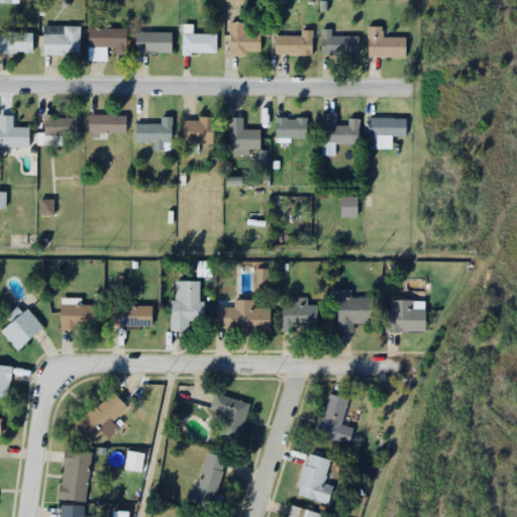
[(229,22),(229,55),(259,55),(259,32),(243,32),(243,22),(229,22)]
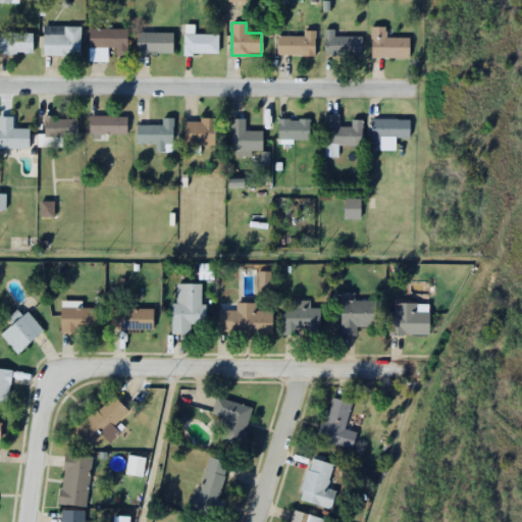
[(80,55),(80,27),(42,27),(42,55),(80,55)]
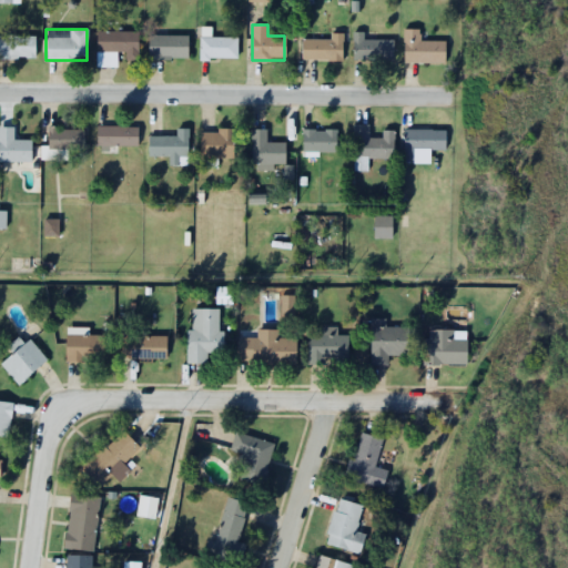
[(419,29),(403,29),(403,62),(444,62),(444,40),(419,40),(419,29)]
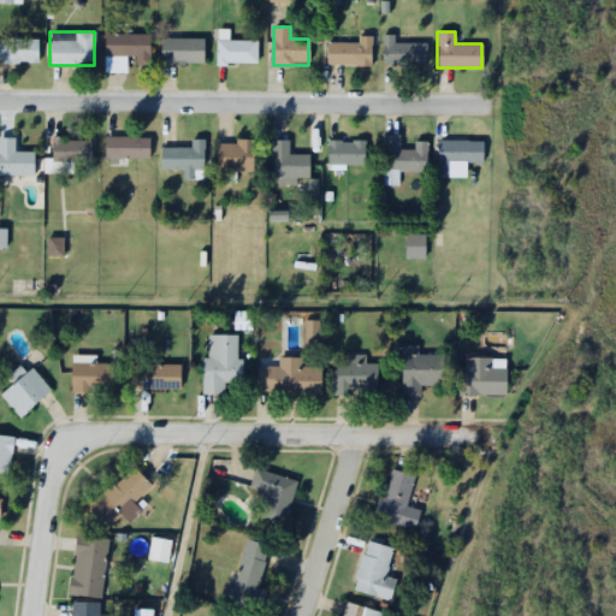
[(125,72),(125,57),(135,57),(135,64),(148,64),(148,34),(104,34),(104,72),(125,72)]
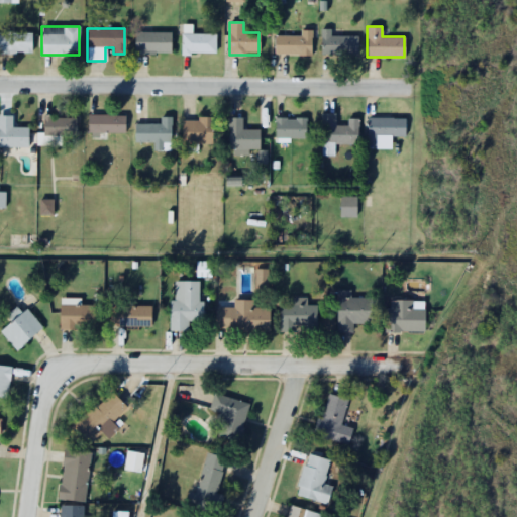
[(356,35),(329,35),(329,28),(321,28),(321,54),(356,54),(356,35)]
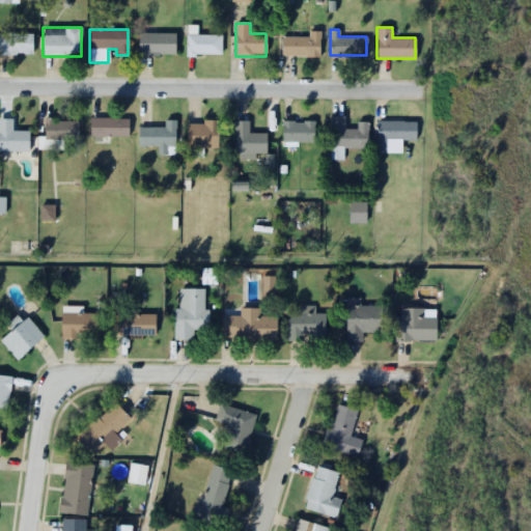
[(307,36),(281,36),(281,55),(319,55),(319,31),(307,31),(307,36)]
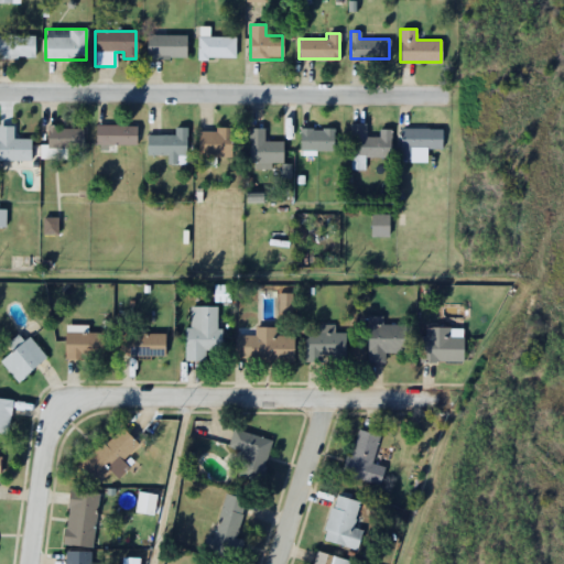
[(33,35),(0,35),(0,57),(33,57),(33,35)]
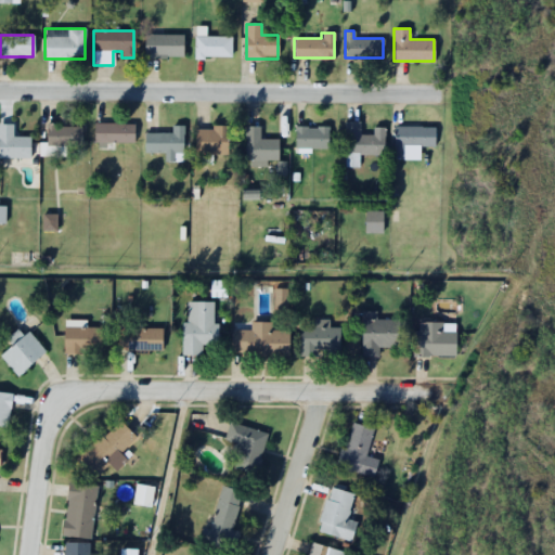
[(144,57),(183,57),(183,35),(144,35),(144,57)]
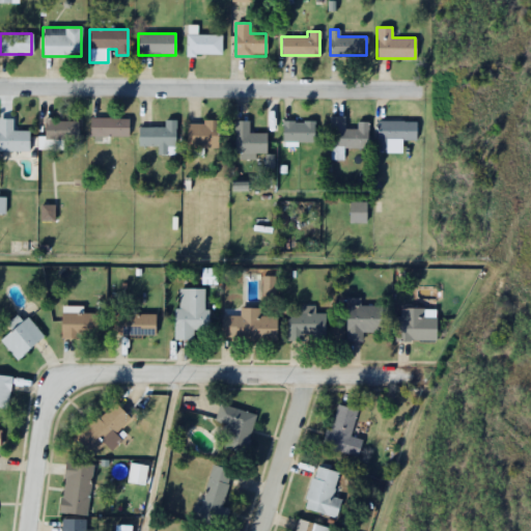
[(221,55),(221,34),(186,34),(186,54),(221,55)]
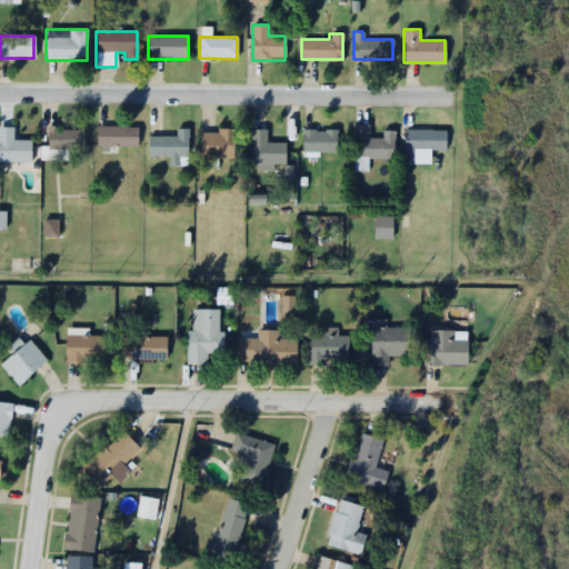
[(393,130),(381,130),(381,139),(368,139),(368,125),(353,125),(353,167),(367,167),(367,158),(393,158),(393,130)]
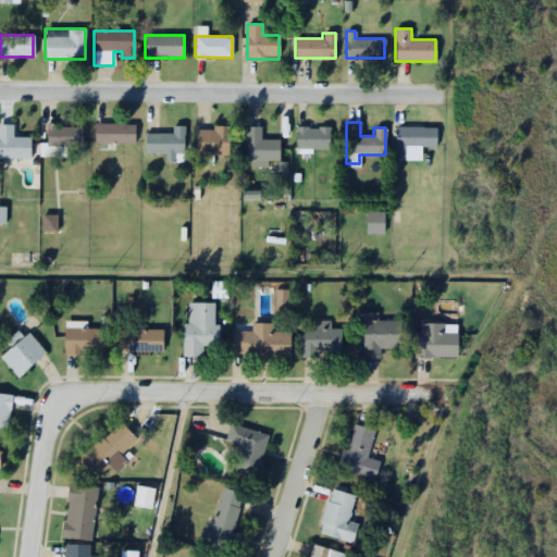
[(0,158),(29,158),(29,137),(12,137),(12,124),(0,124),(0,158)]
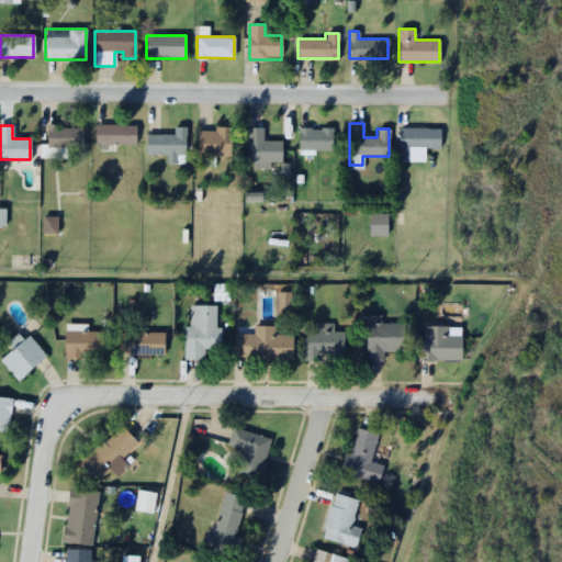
[(93,145),(135,145),(135,125),(93,125),(93,145)]
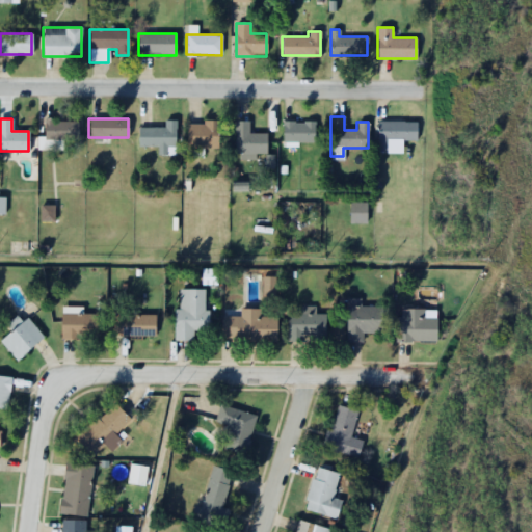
[(78,139),(78,121),(45,121),(45,139),(78,139)]
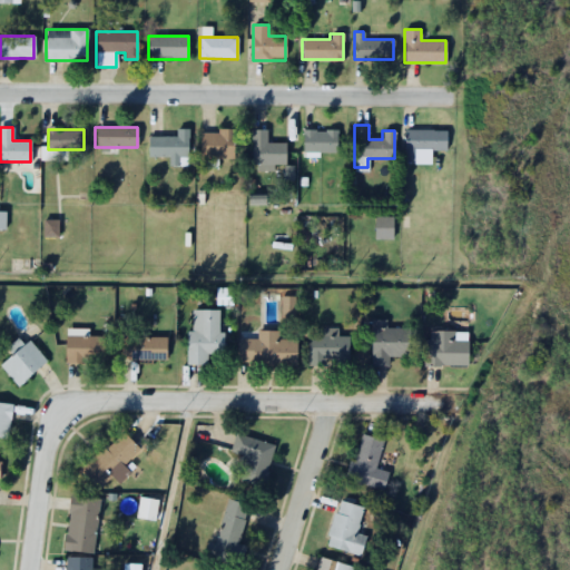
[(188,165),(188,129),(176,129),(176,137),(148,137),(148,157),(168,157),(168,165),(188,165)]
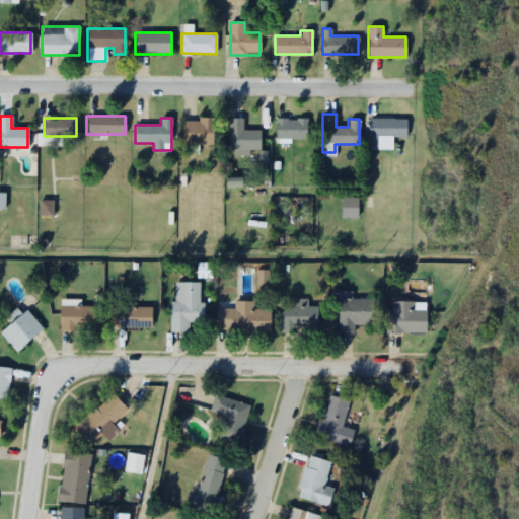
[(182,118),(182,145),(213,145),(213,118),(182,118)]
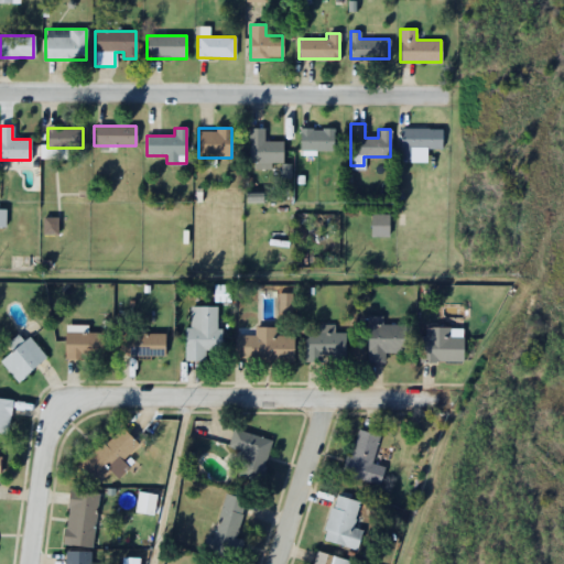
[(333,128),(300,128),(300,151),(333,151),(333,128)]
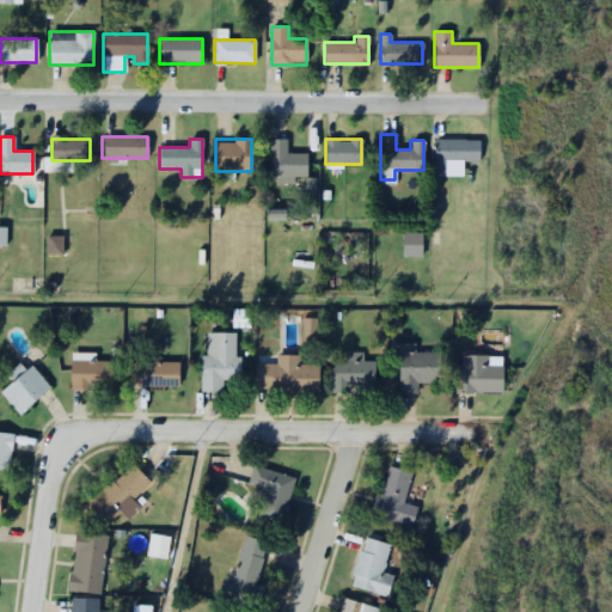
[(435,139),(435,171),(445,171),(445,160),(478,160),(478,139),(435,139)]
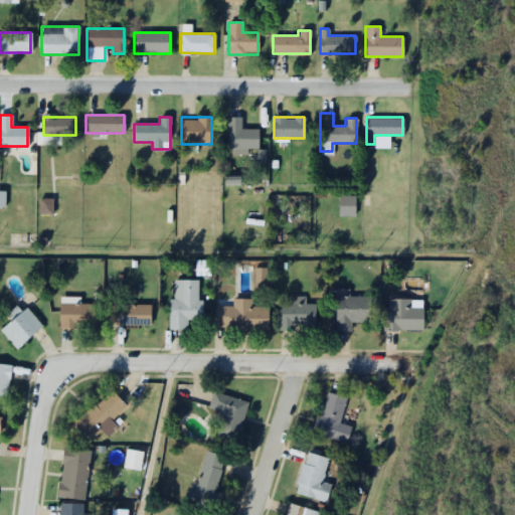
[(247,154),(247,149),(258,149),(258,130),(241,130),(241,118),(227,118),(227,154),(247,154)]
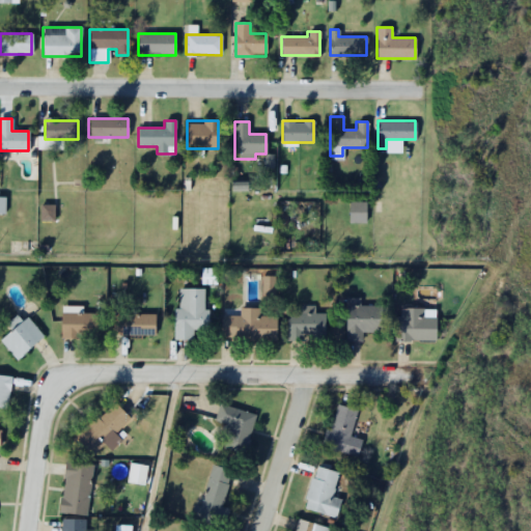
[(364,202),(350,202),(350,220),(364,221),(364,202)]
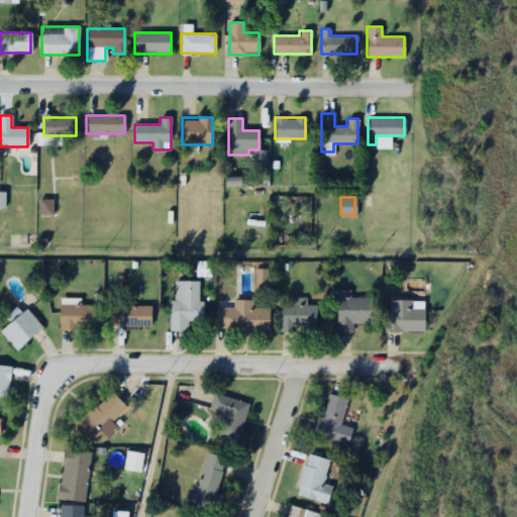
[(176,274),(176,293),(171,293),(170,325),(189,325),(190,315),(207,316),(207,297),(202,297),(202,274),(176,274)]
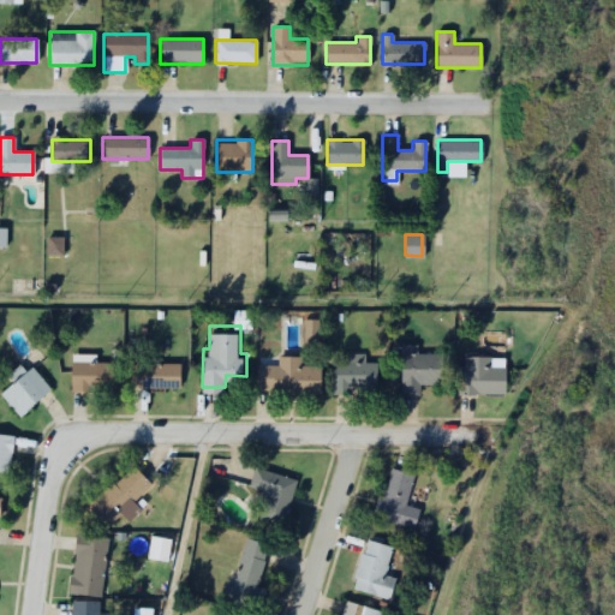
[(404,344),(404,386),(422,386),(422,380),(448,381),(448,345),(404,344)]
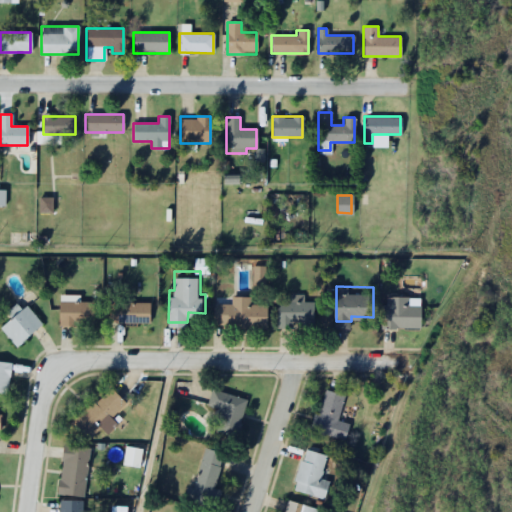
[(233,290),(234,298),(215,298),(215,319),(270,319),(270,297),(252,297),(252,290),(233,290)]
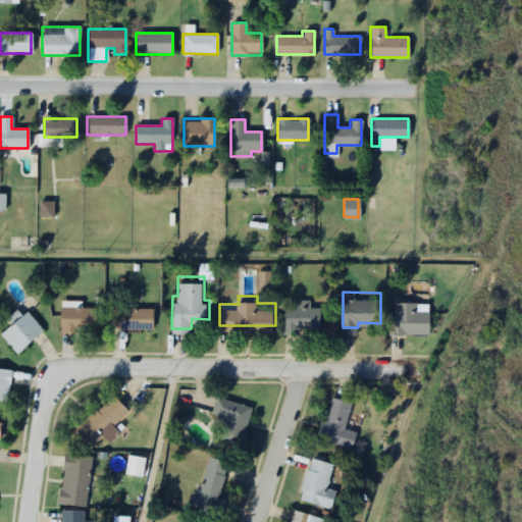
[(390,296),(390,329),(409,328),(408,325),(430,325),(430,306),(418,306),(418,296),(390,296)]
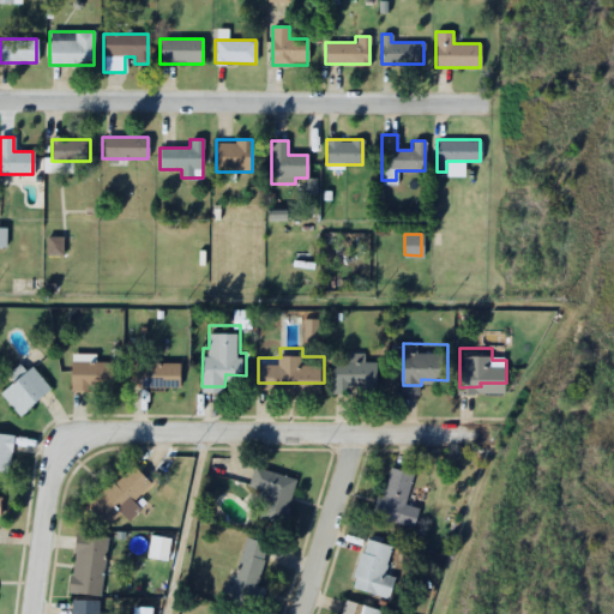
[(72,354),(72,383),(116,381),(116,353),(72,354)]
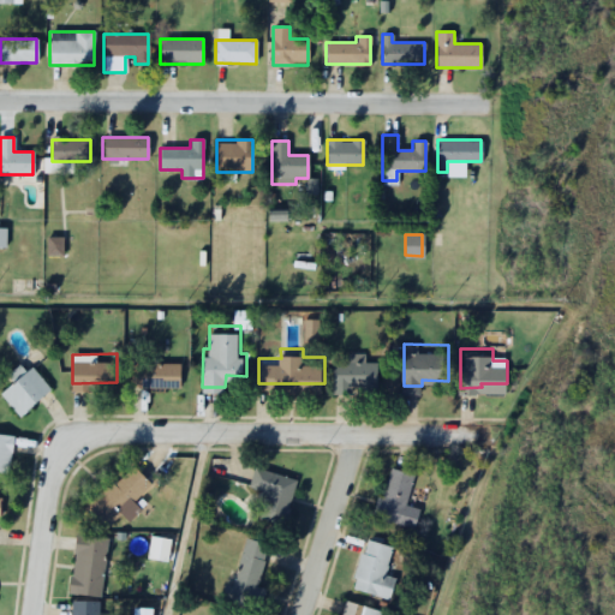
[(133,356),(135,382),(184,381),(184,354),(133,356)]
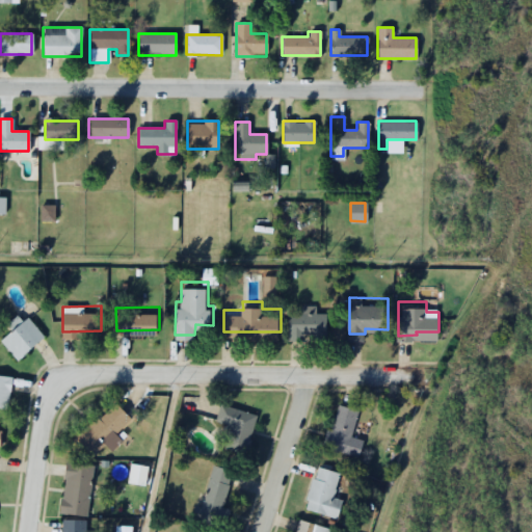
[(29,311),(25,314),(19,308),(6,318),(12,324),(1,334),(18,353),(46,329),(29,311)]
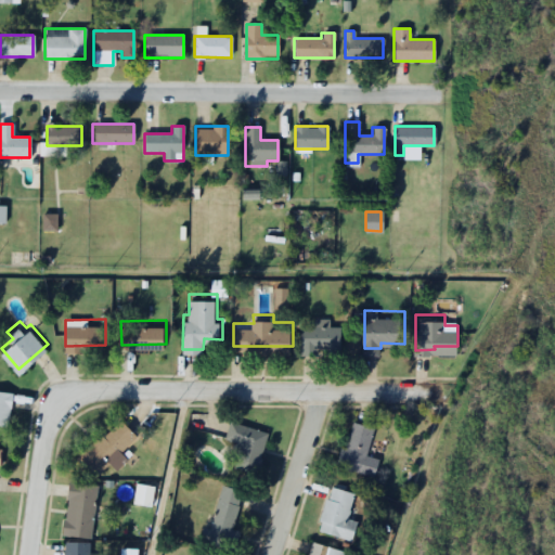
[(302,321),(302,345),(348,345),(348,321),(302,321)]
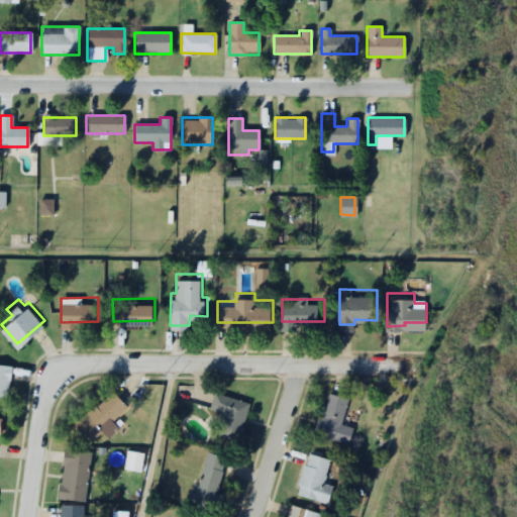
[(0,355),(0,389),(6,390),(7,375),(14,375),(15,356),(0,355)]
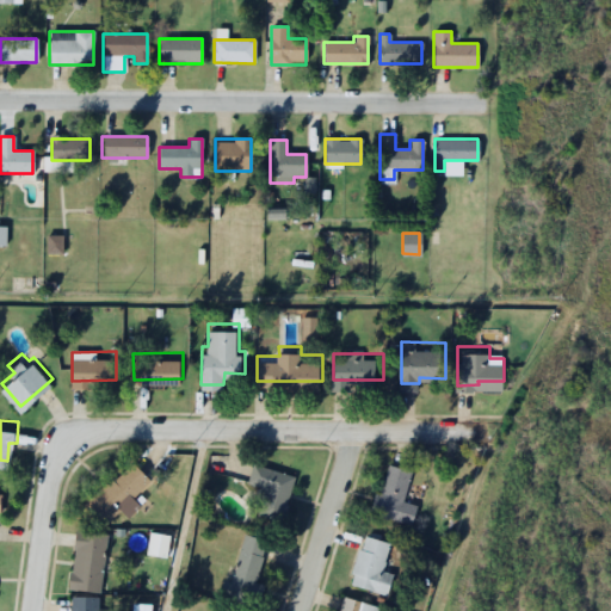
[(135,454),(118,471),(112,467),(86,493),(109,516),(122,503),(129,511),(147,493),(139,486),(153,471),(135,454)]
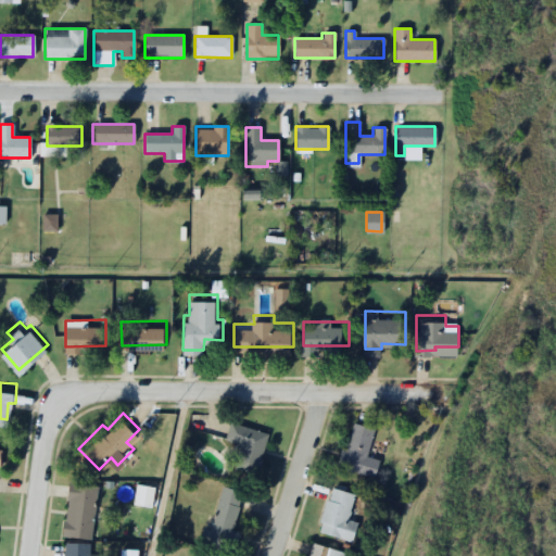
[(230,416),(226,432),(239,437),(232,462),(258,469),(270,428),(230,416)]
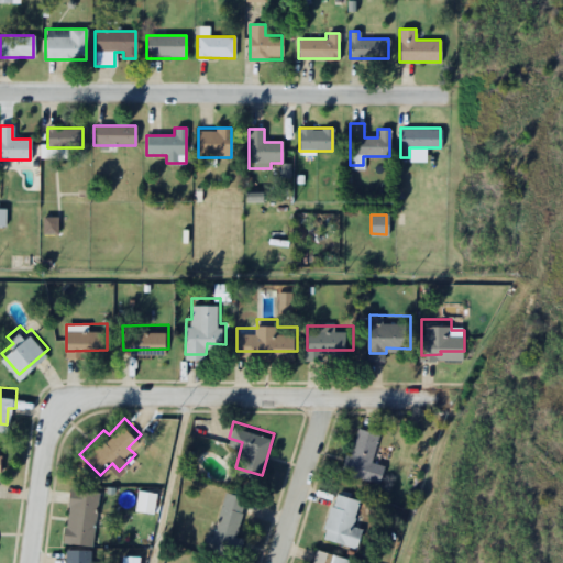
[(342,474),(378,484),(383,466),(378,465),(384,446),(376,444),(378,434),(354,428),(342,474)]
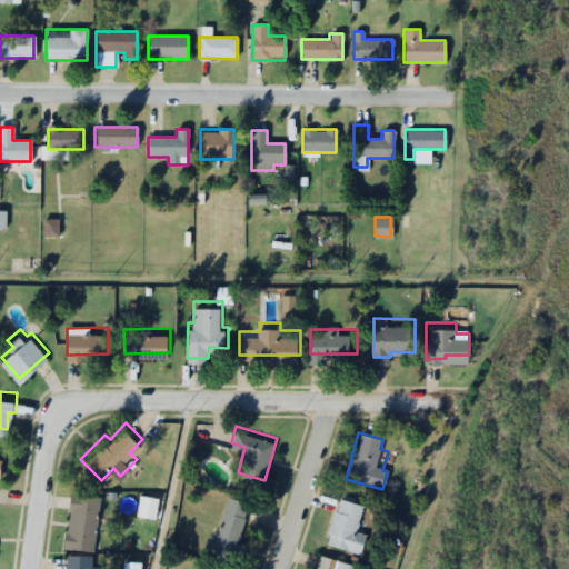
[(232,480),(216,538),(241,546),(258,488),(232,480)]
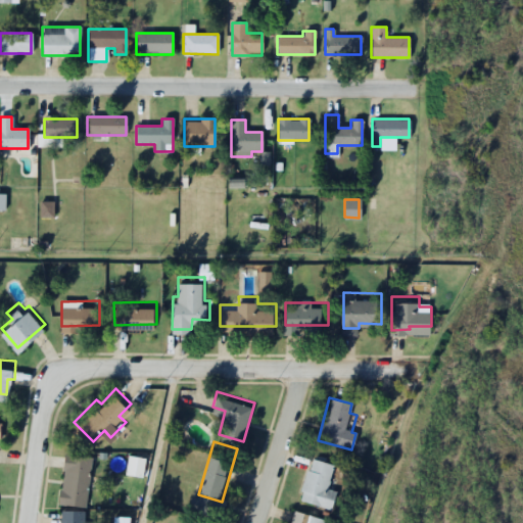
[(66,445),(63,462),(66,463),(62,495),(89,500),(96,449),(66,445)]
